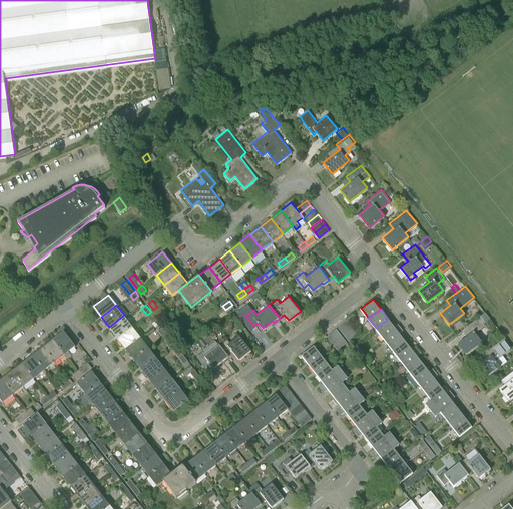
[(474,331),(491,318),(485,311),(464,327),(469,333),(458,342),(466,353),(482,341),(474,331)]
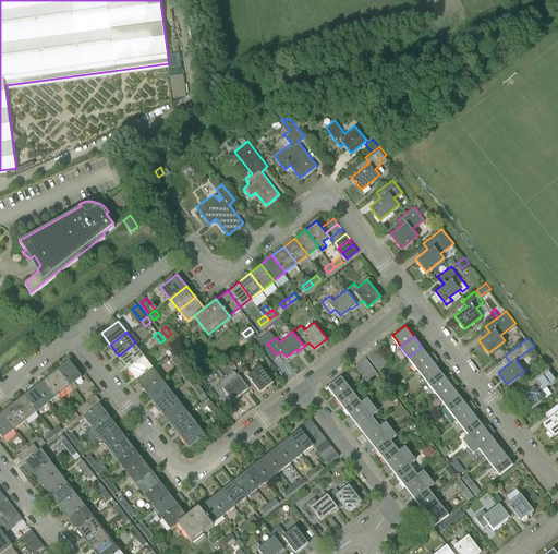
[(170,346),(165,339),(160,342),(166,349),(170,346)]
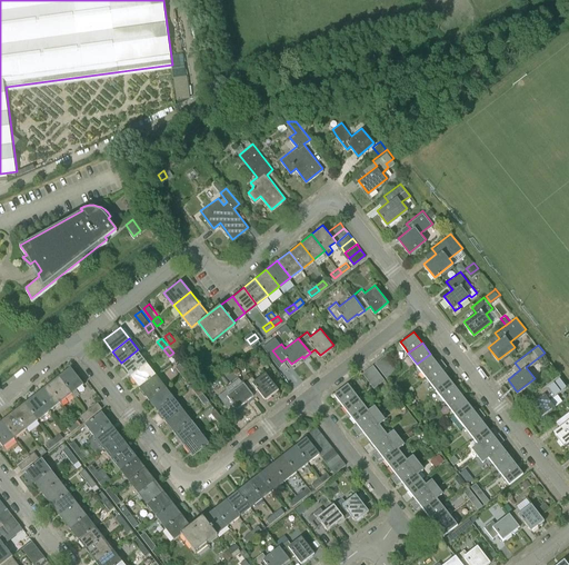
[(401,350),(400,349),(396,353),(400,358),(408,353),(405,347),(401,350)]
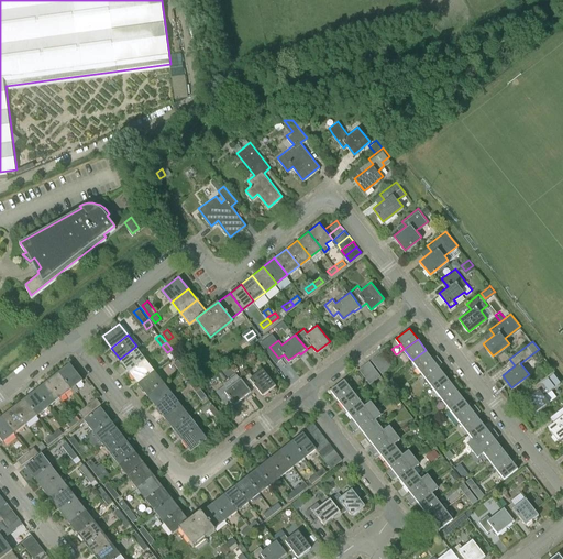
[(145,358),(136,346),(120,359),(129,370),(145,358)]
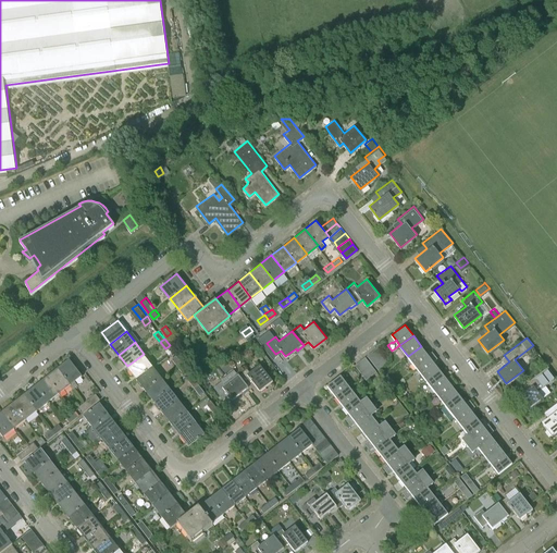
[(376,345),(372,349),(380,359),(384,355),(376,345)]
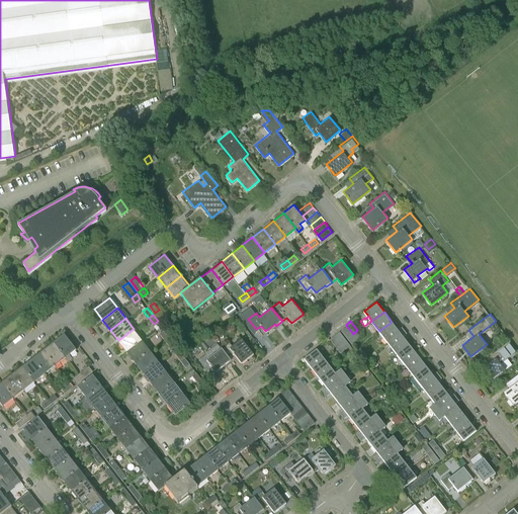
[(379,331),(387,341),(404,328),(402,325),(398,329),(392,322),(379,331)]
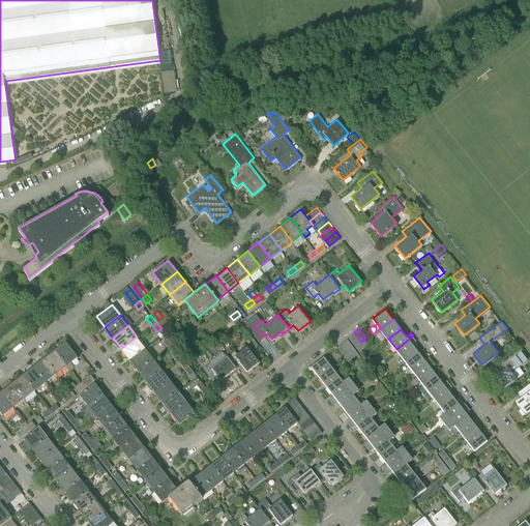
[(356,346),(361,342),(354,332),(349,337),(356,346)]
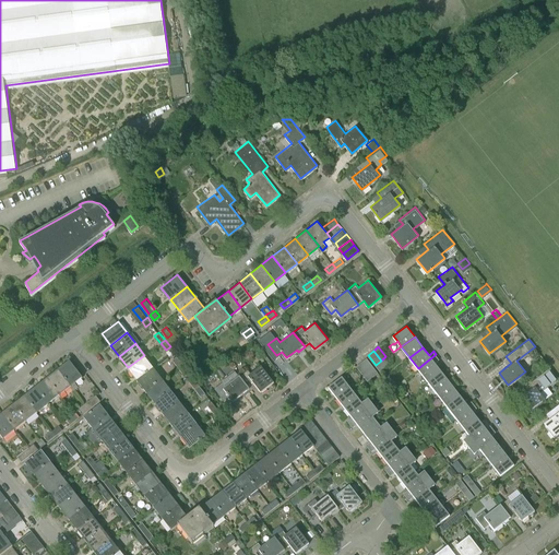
[(177,365),(181,362),(176,354),(171,357),(177,365)]
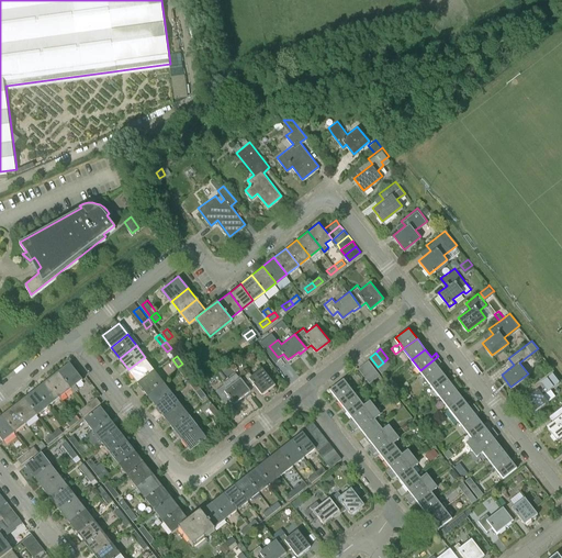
[(441,359),(438,356),(420,370),(430,382),(444,372),(437,364),(441,359)]
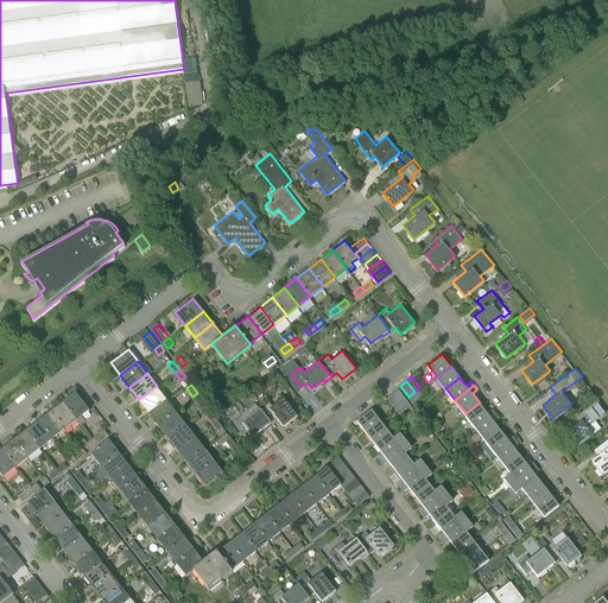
[(139,399),(149,412),(166,398),(157,386),(139,399)]
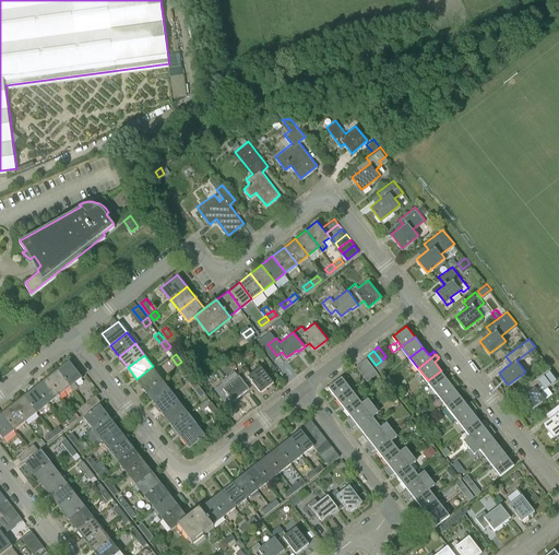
[(366,356),(361,361),(369,370),(373,366),(366,356)]
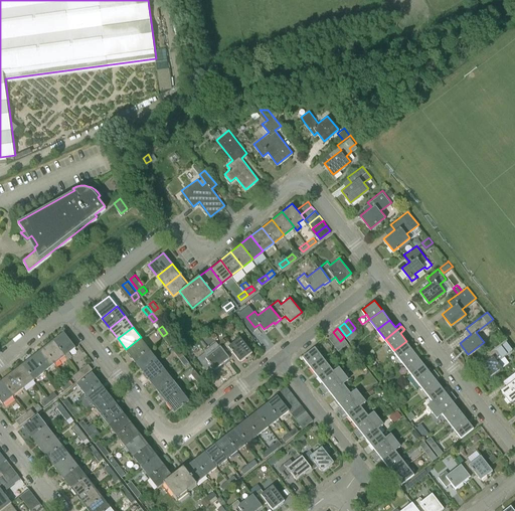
[(355,328),(351,332),(354,336),(359,333),(355,328)]
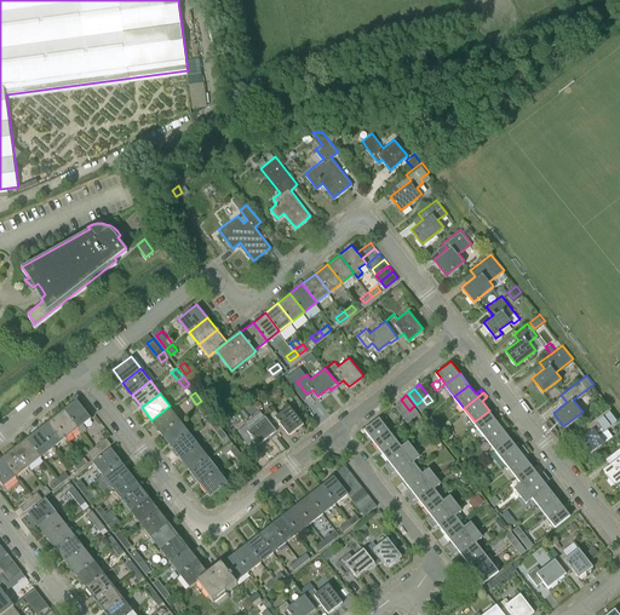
[(79,425),(78,426),(81,430),(86,426),(84,421),(91,415),(76,397),(64,407),(79,425)]
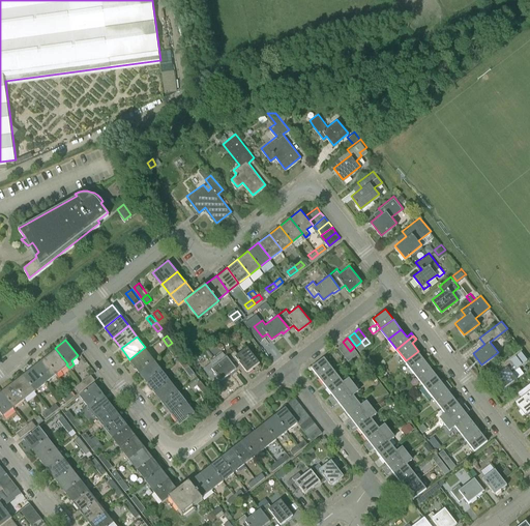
[(345,354),(350,351),(343,342),(337,345),(345,354)]
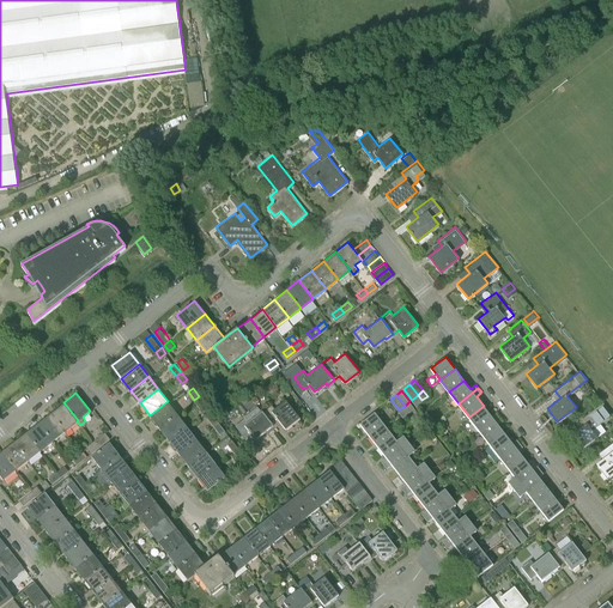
[(416,405),(422,400),(418,395),(412,400),(416,405)]
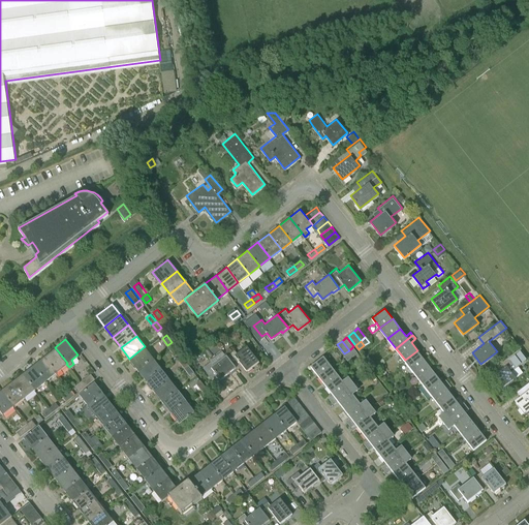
[(178,349),(172,342),(167,345),(174,352),(178,349)]
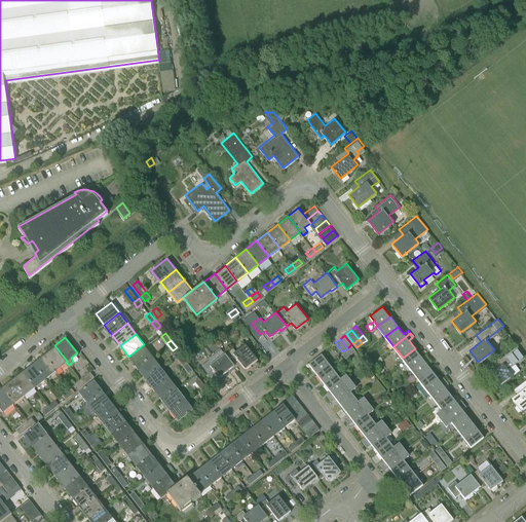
[(215,340),(214,341),(209,345),(213,349),(219,345),(215,340)]
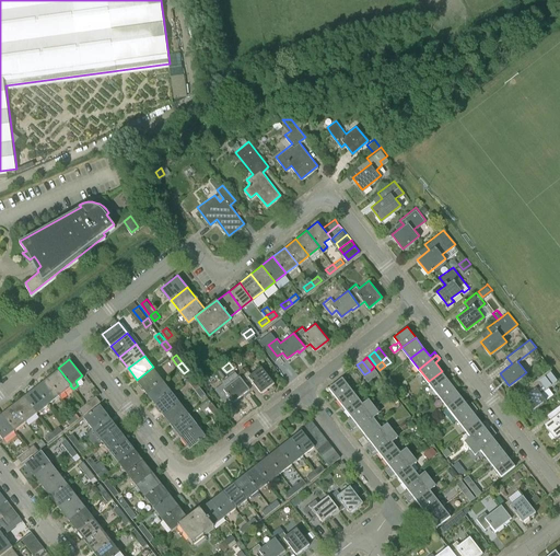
[(240,374),(251,389),(256,385),(260,392),(273,381),(260,365),(252,372),(248,368),(240,374)]
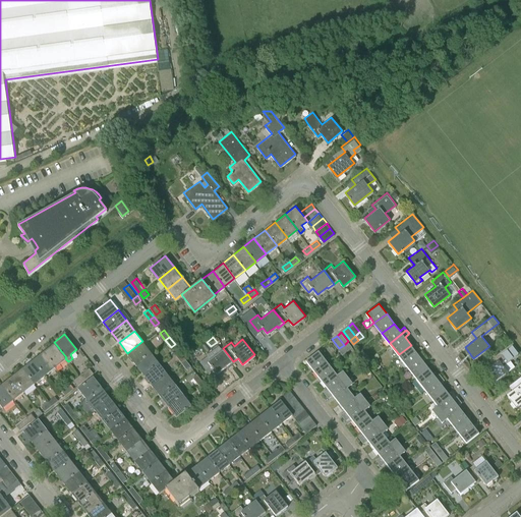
[(151,351),(142,341),(127,353),(135,363),(151,351)]
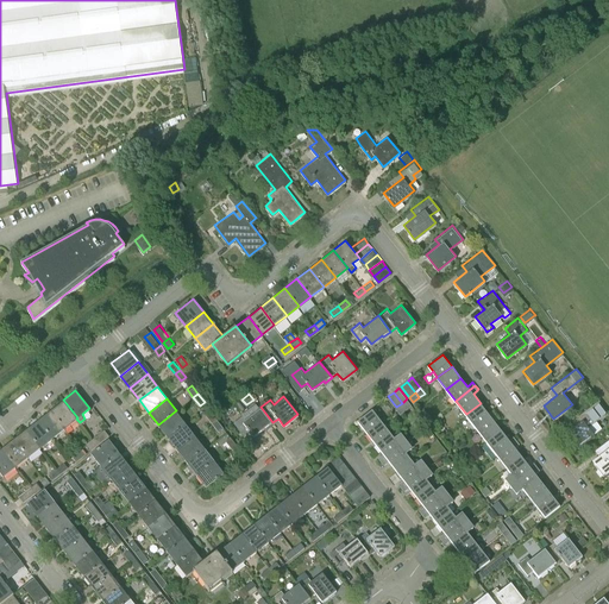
[(407,398),(402,403),(406,408),(412,403),(407,398)]
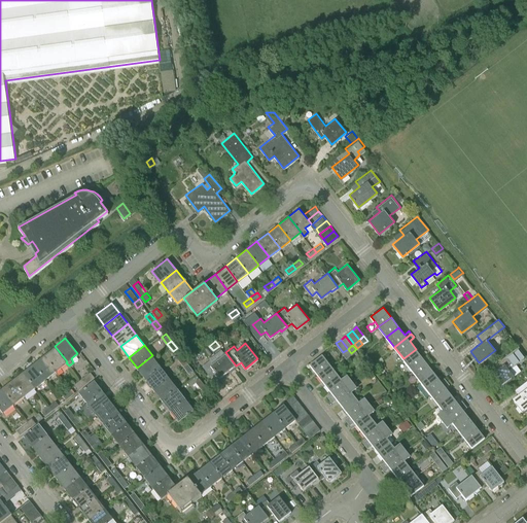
[(518,345),(506,353),(495,362),(499,367),(489,375),(498,386),(513,375),(507,369),(515,363),(524,356),(524,355),(525,354),(518,345)]
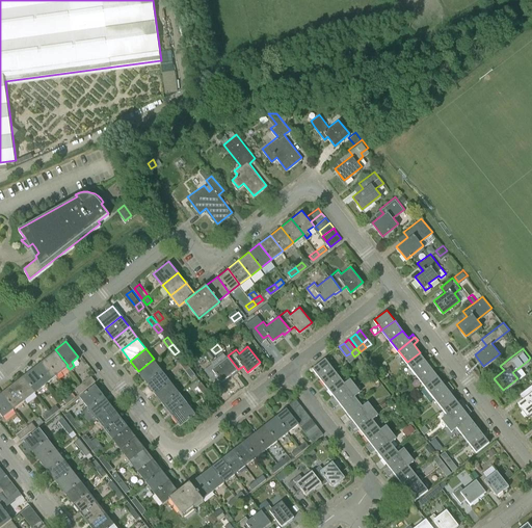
[(57,373),(67,366),(68,365),(55,349),(45,358),(57,373)]
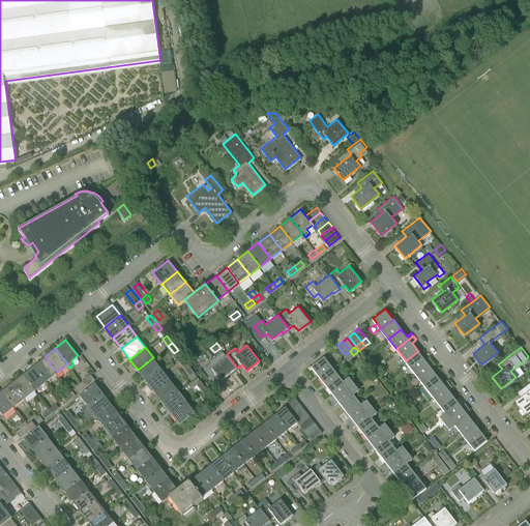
[(348,359),(353,355),(350,351),(345,354),(348,359)]
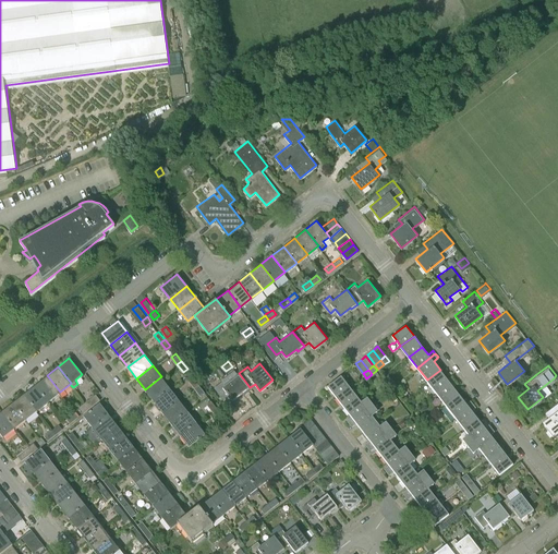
[(427,380),(436,392),(453,377),(451,374),(447,377),(440,370),(427,380)]
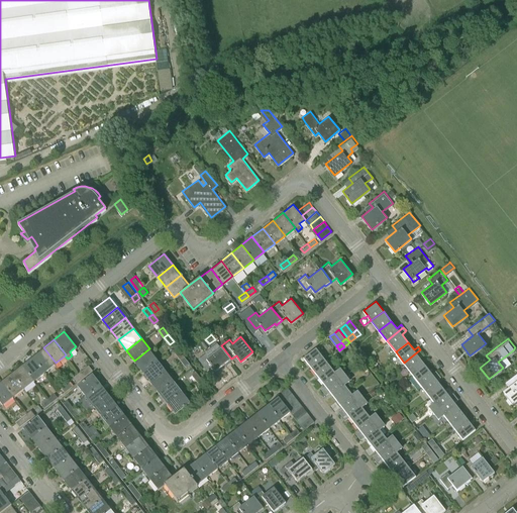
[(226,364),(231,358),(221,345),(209,354),(206,351),(198,357),(206,368),(211,364),(215,370),(224,363),(226,364)]
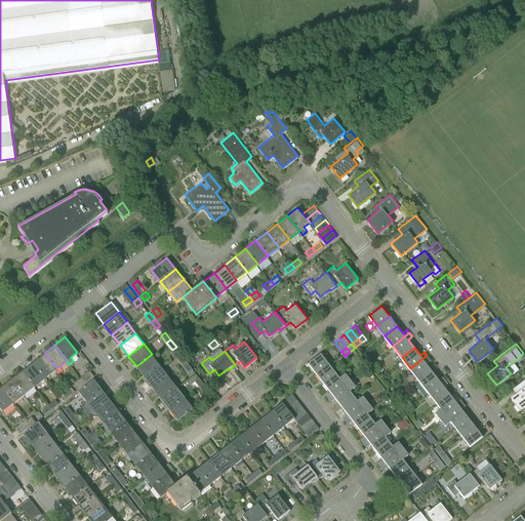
[(44,353),(33,361),(45,376),(56,368),(44,353)]
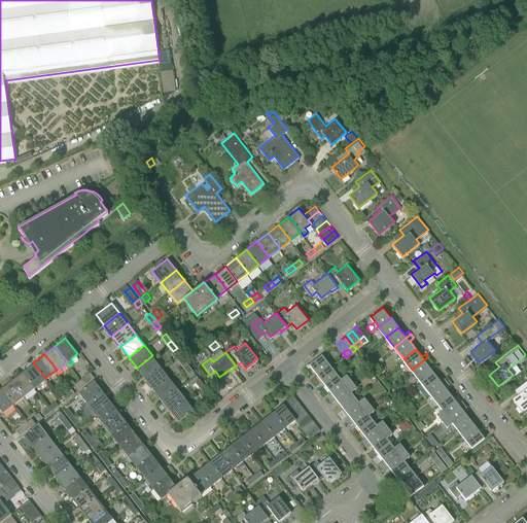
[(310,363),(316,373),(329,363),(322,354),(310,363)]
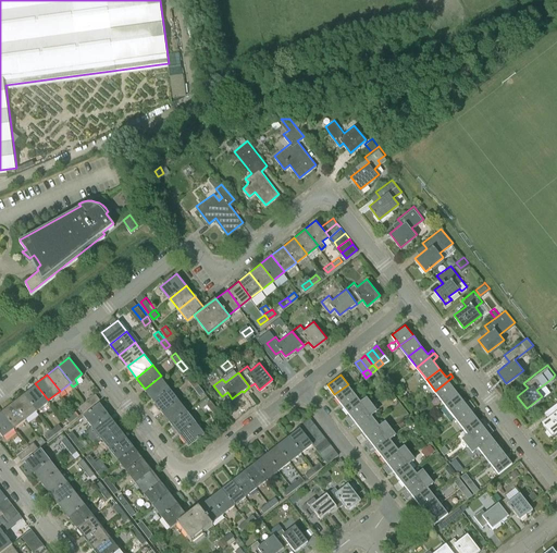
[(145,389),(153,400),(170,386),(161,376),(145,389)]
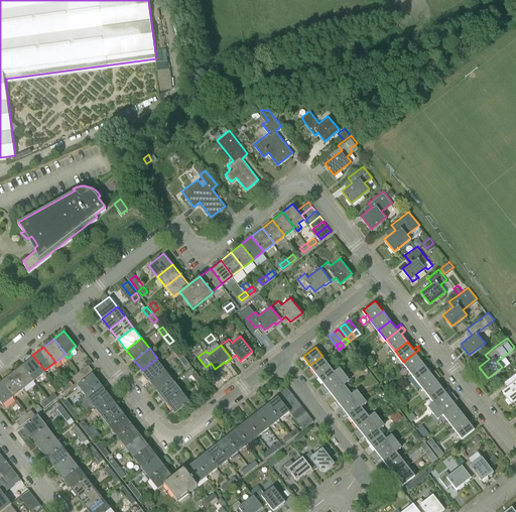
[(180,358),(184,355),(178,348),(174,351),(180,358)]
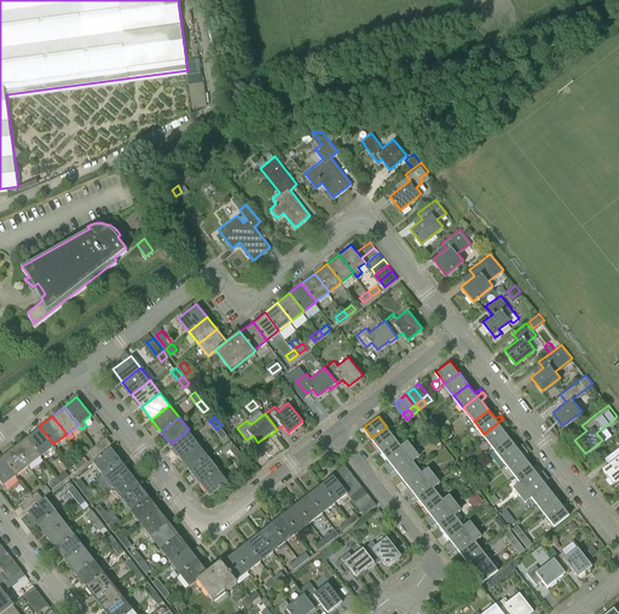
[(507,422),(503,418),(484,434),(495,447),(509,436),(502,427),(507,422)]
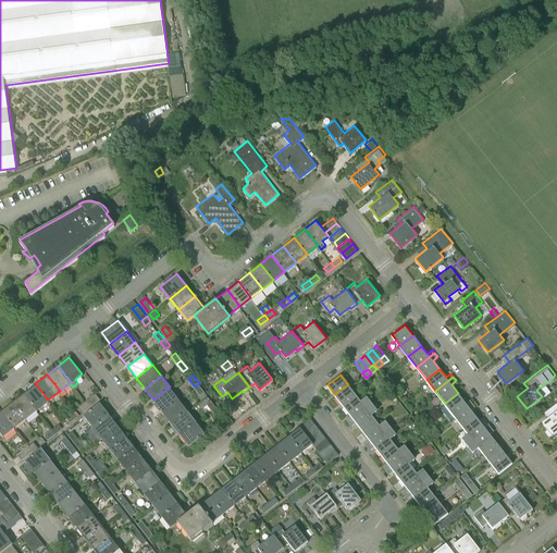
[(37,408),(48,400),(35,383),(24,392),(37,408)]
